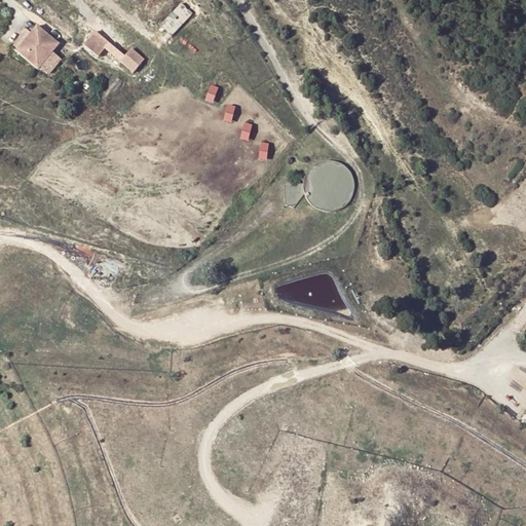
[(160,25),(173,36),(194,13),(183,2),(160,25)]
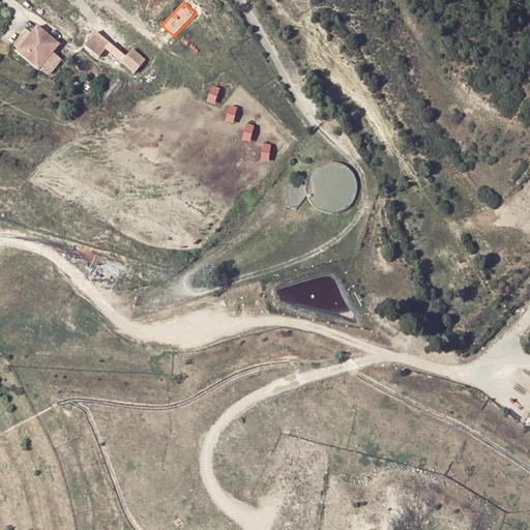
[(55,51),(61,43),(39,24),(17,48),(50,78),(65,61),(55,51)]
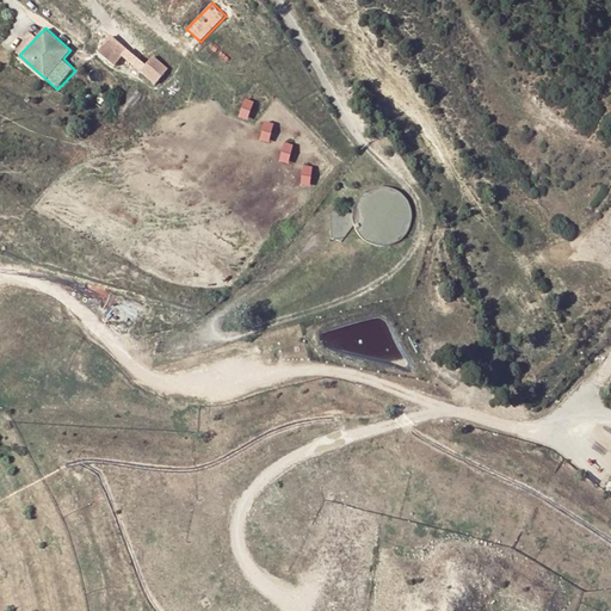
[(98,53),(115,66),(127,50),(110,37),(98,53)]
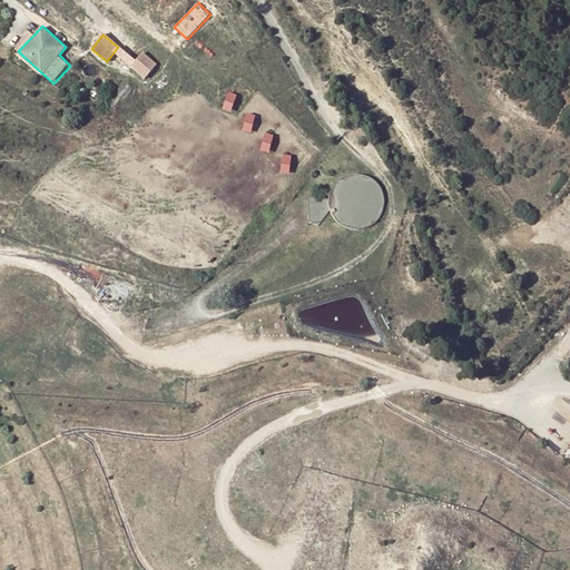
[(146,78),(158,64),(145,51),(131,66),(146,78)]
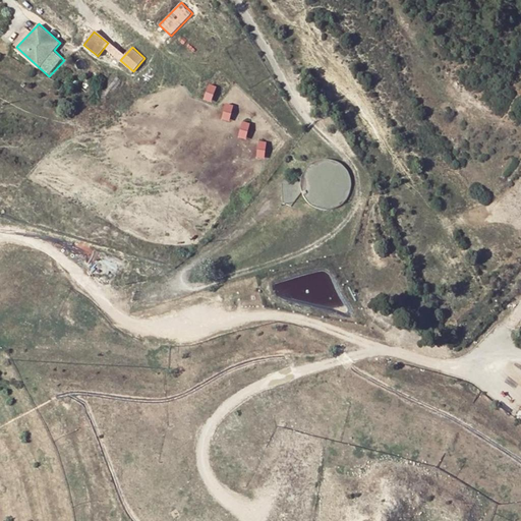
[(206,99),(212,101),(216,87),(210,84),(206,99)]
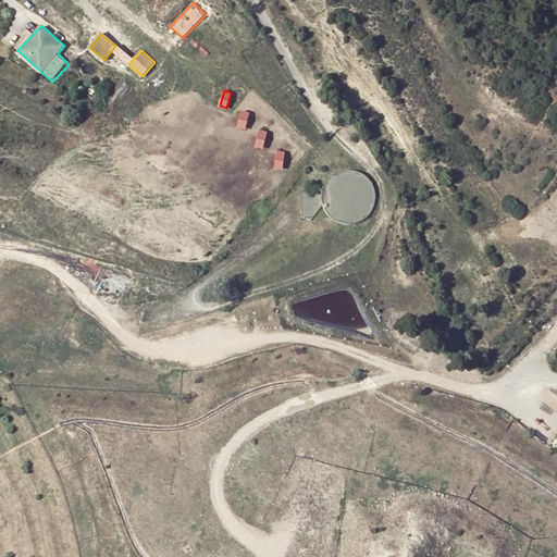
[(239,127),(248,128),(250,112),(242,111),(239,127)]
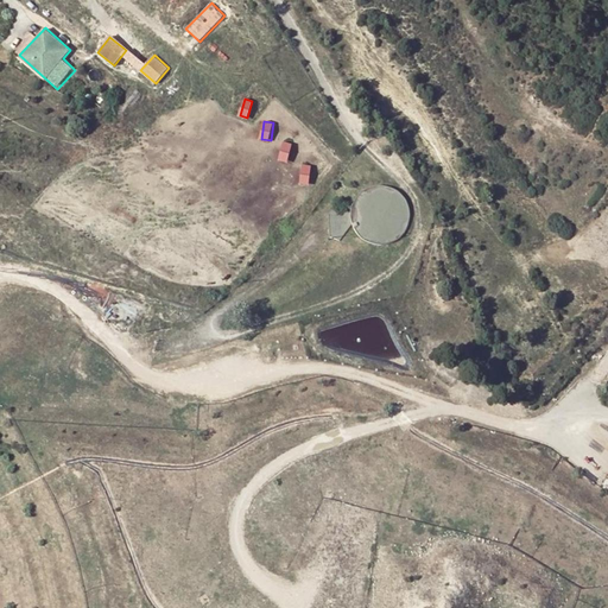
[(284,141),(280,160),(290,162),(293,143),(284,141)]
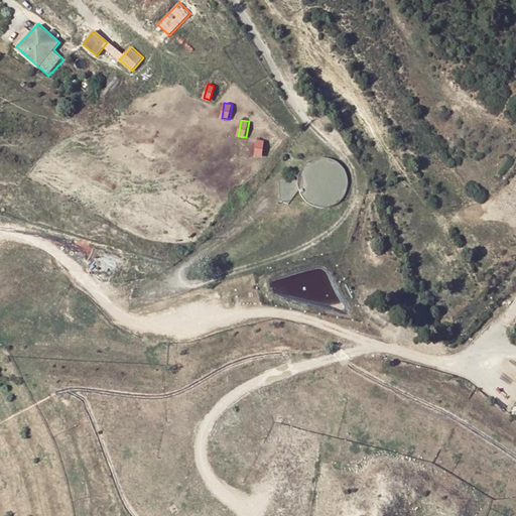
[(258,139),(256,155),(263,155),(265,140),(258,139)]
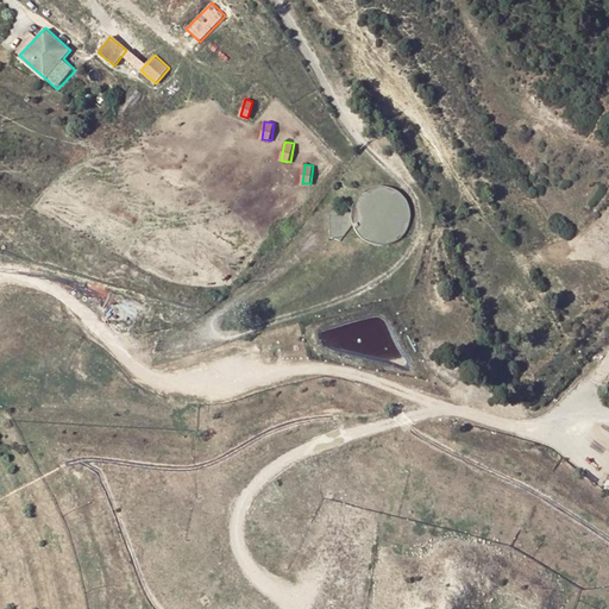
[(353,224),(351,213),(330,214),(332,238),(340,240),(353,224)]
